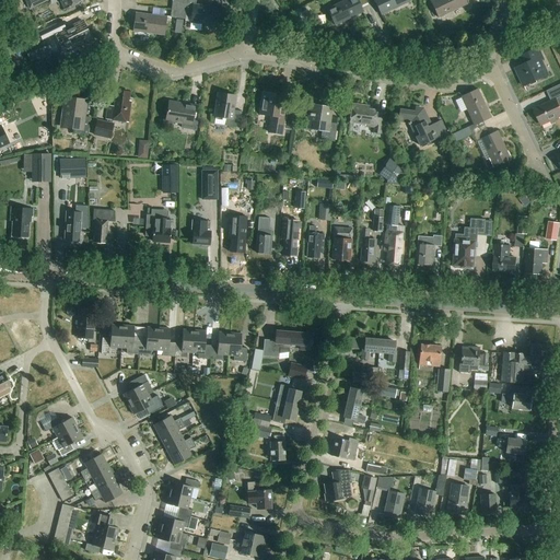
[(48,0),(25,0),(31,10),(49,0),(48,0)]
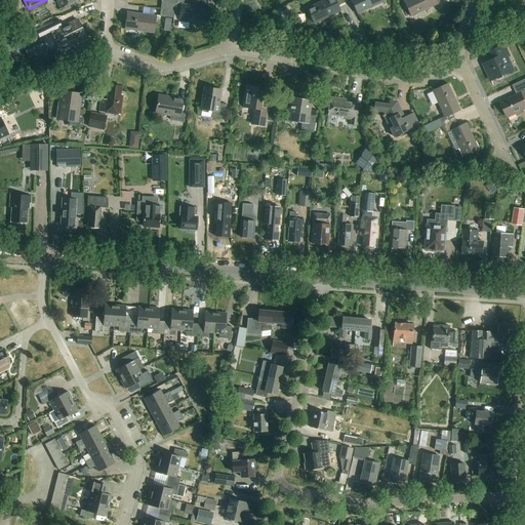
[(56,0),(61,8),(77,1),(76,0),(56,0)]
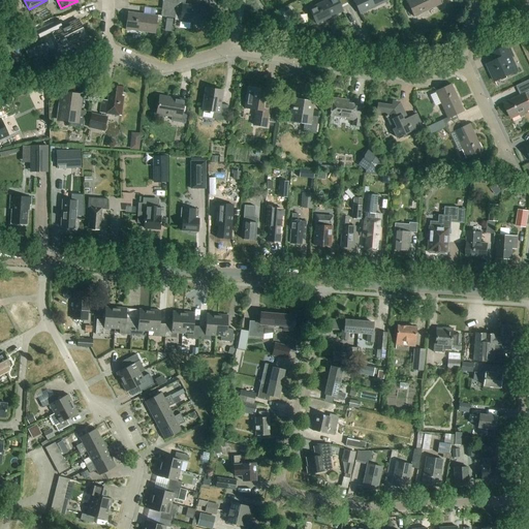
[(345,0),(327,0),(309,8),(317,25),(343,12),(340,5),(347,2),(345,0)]
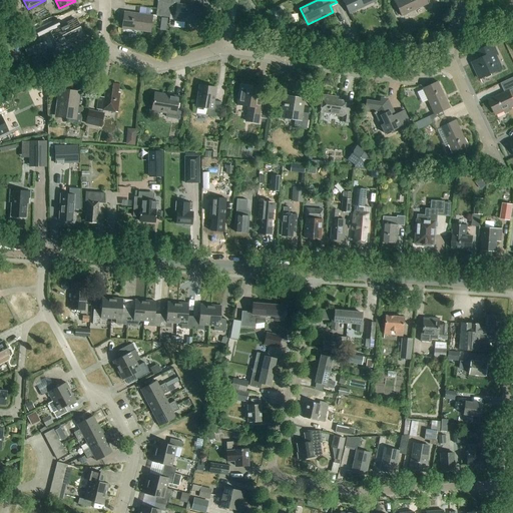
[(343,0),(351,13),(376,2),(374,0),(343,0)]
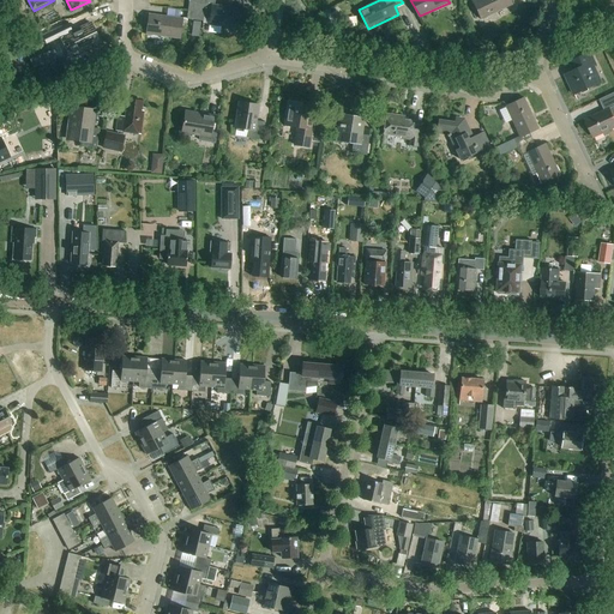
[(475,0),(473,1),(482,20),(512,6),(509,0),(475,0)]
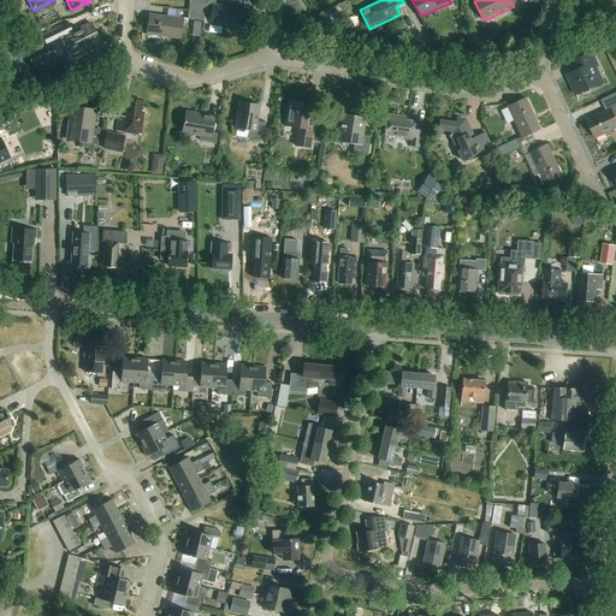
[(206,13),(207,4),(190,1),(189,11),(206,13)]
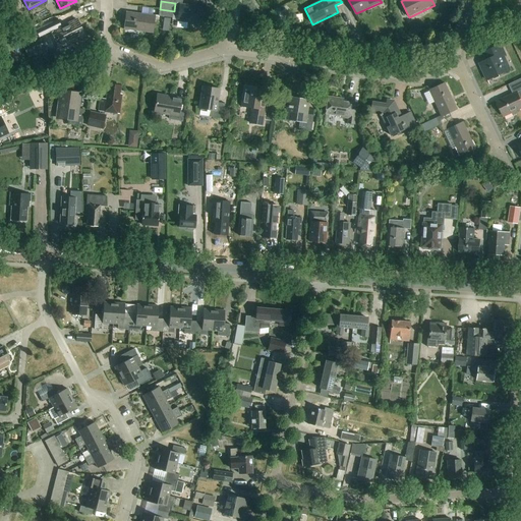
[(207,25),(209,8),(180,4),(178,22),(207,25)]
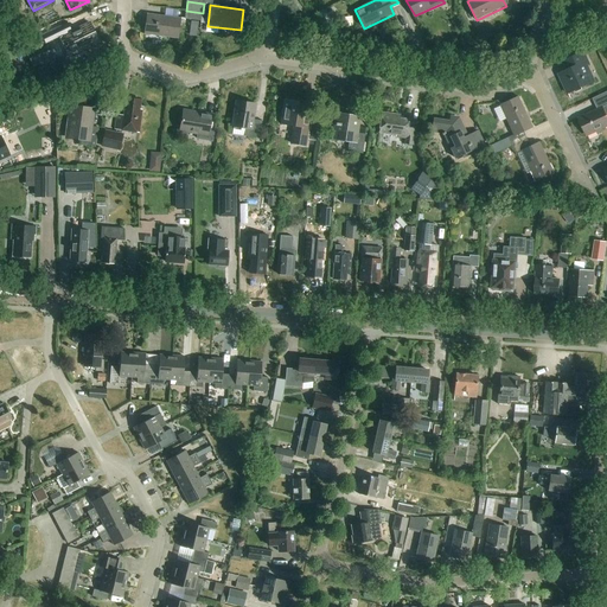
[(202,21),(203,13),(186,11),(185,19),(202,21)]
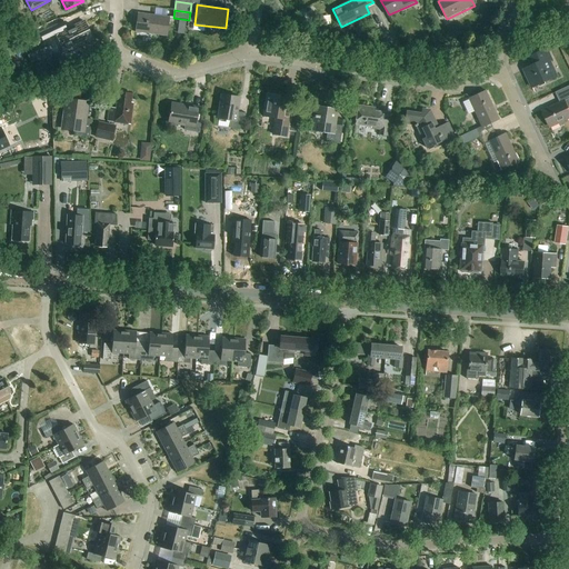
[(559,12),(551,17),(555,23),(562,20),(559,12)]
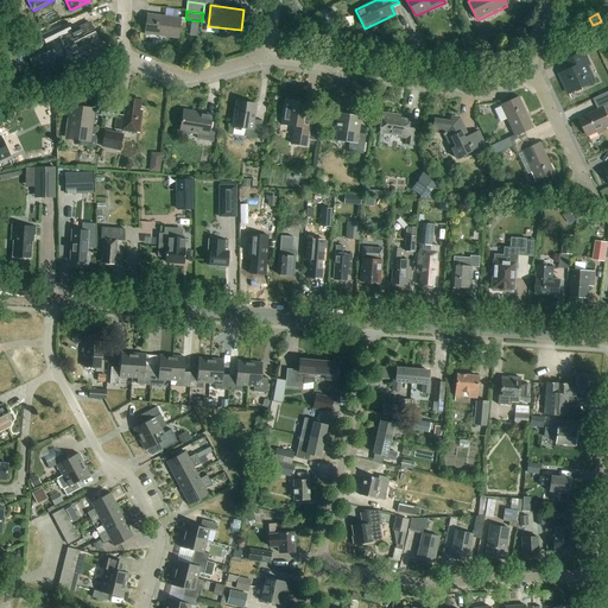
[(178,39),(181,18),(149,14),(145,35),(178,39)]
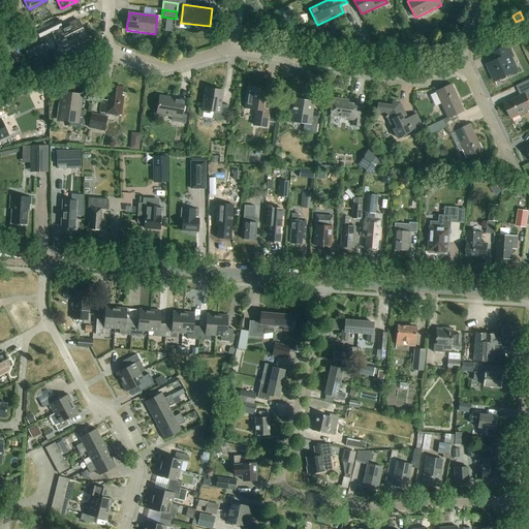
[(70,44),(86,37),(79,21),(70,25),(71,27),(57,32),(65,49),(71,45),(70,44)]
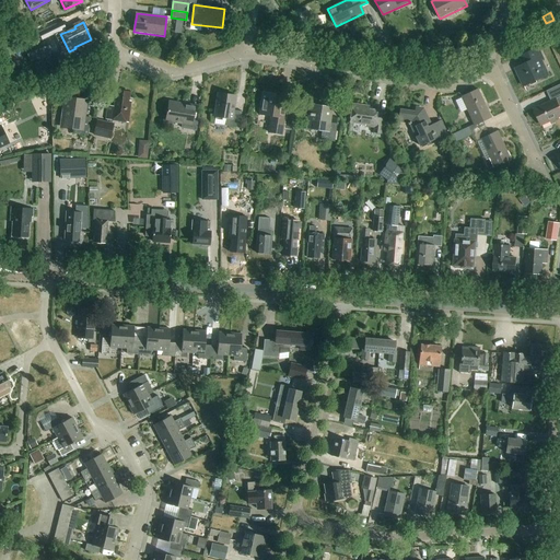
[(10,33),(0,37),(0,38),(3,46),(13,42),(10,33)]
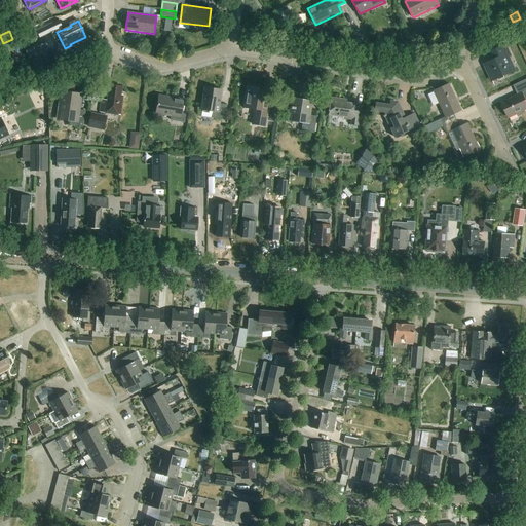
[(45,43),(27,51),(29,58),(47,49),(45,43)]
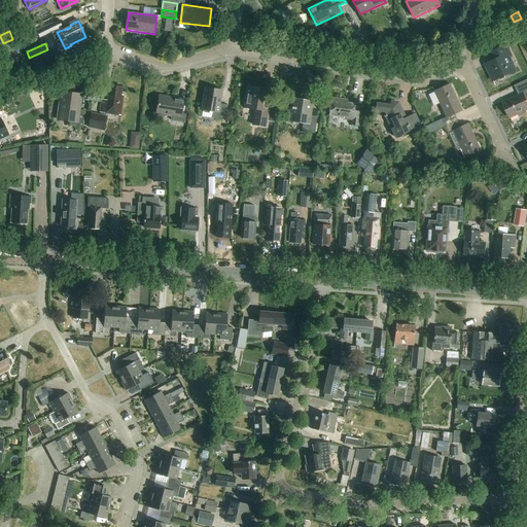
[(507,58),(513,56),(507,45),(489,54),(493,62),(486,65),(493,81),(514,72),(507,58)]
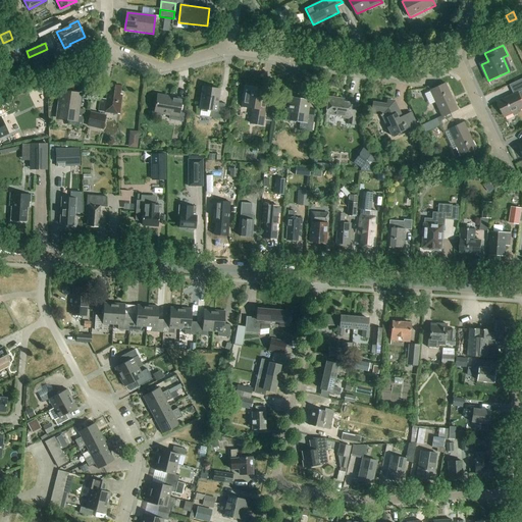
[(521,101),(521,100),(521,80),(510,86),(515,95),(499,102),(506,117),(521,109),(521,101)]
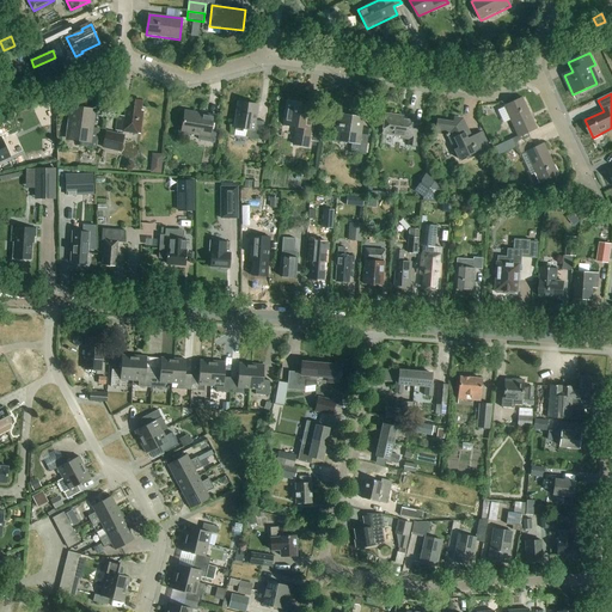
[(499,157),(516,148),(531,141),(527,134),(537,129),(522,98),(503,108),(518,138),(495,148),(499,157)]
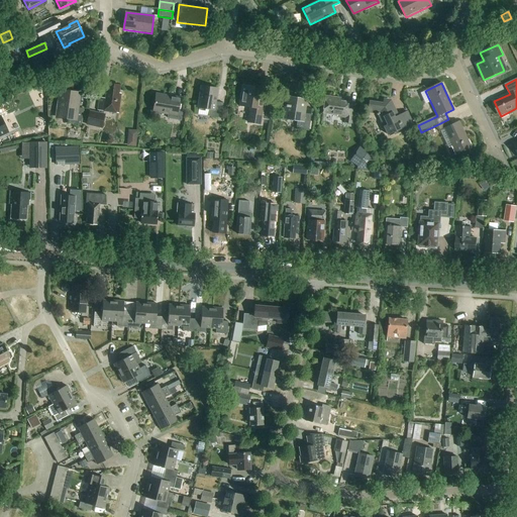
[(90,112),(87,125),(102,128),(105,115),(104,115),(104,112),(118,114),(121,94),(119,94),(120,86),(107,84),(105,99),(100,98),(98,110),(100,111),(99,113),(90,112)]
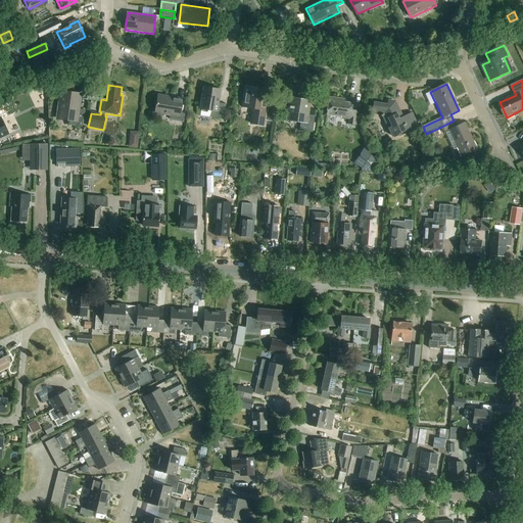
[(246,87),(245,87),(242,107),(253,109),(251,126),(264,128),(269,98),(262,97),(264,90),(256,89),(256,87),(247,85),(246,87)]
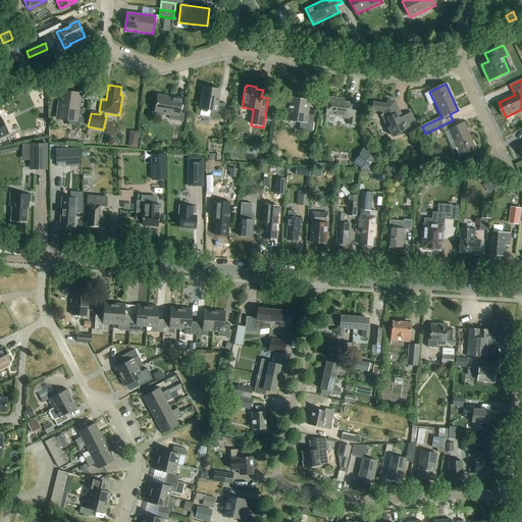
[(223,120),(226,104),(218,103),(220,90),(203,88),(200,109),(211,111),(210,118),(223,120)]
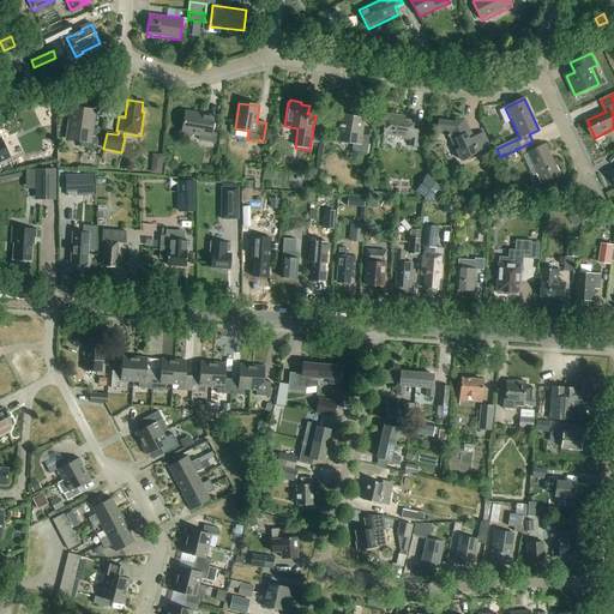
[(73,107),(70,128),(66,128),(65,138),(83,140),(82,148),(96,150),(100,130),(91,128),(94,110),(73,107)]
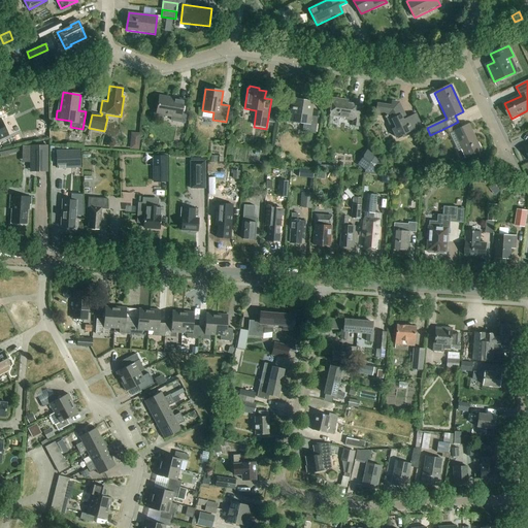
[(186,124),(188,113),(183,112),(185,101),(160,97),(157,112),(173,116),(172,117),(172,122),(186,124)]
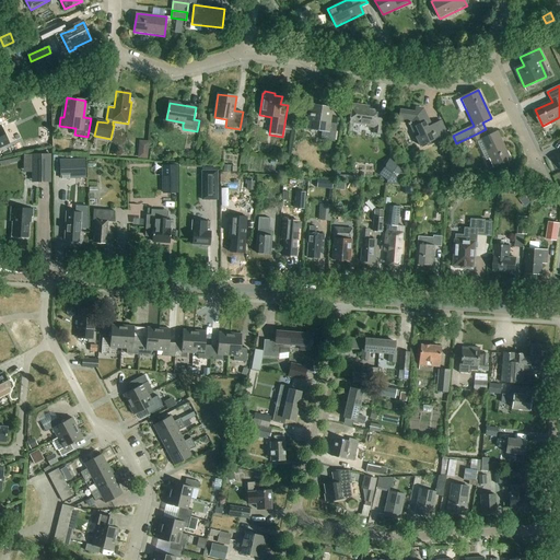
[(382,135),(384,119),(376,118),(377,112),(362,108),(362,106),(352,105),(350,124),(365,126),(365,127),(375,128),(374,133),(382,135)]
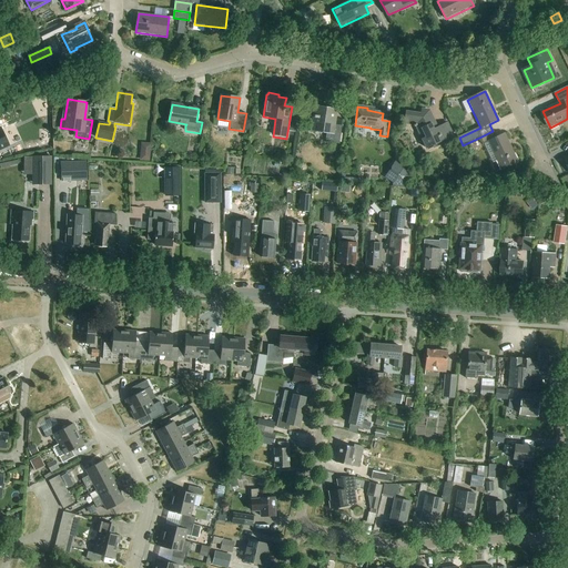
[(340,144),(342,127),(334,125),(336,111),(316,108),(313,131),(327,133),(325,142),(340,144)]
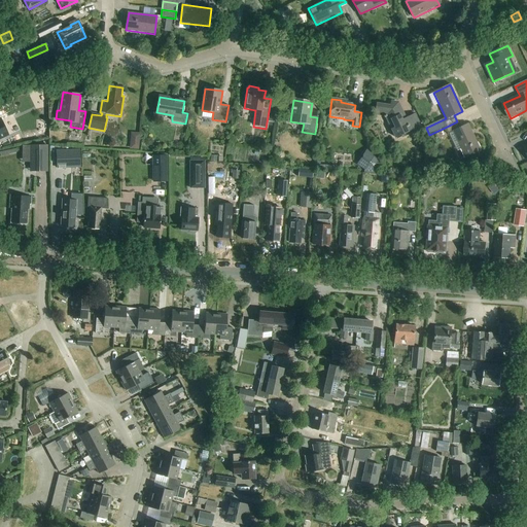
[(415,114),(407,118),(398,102),(390,101),(389,106),(377,104),(375,115),(383,116),(384,118),(386,117),(395,138),(408,132),(410,134),(422,129),(415,114)]
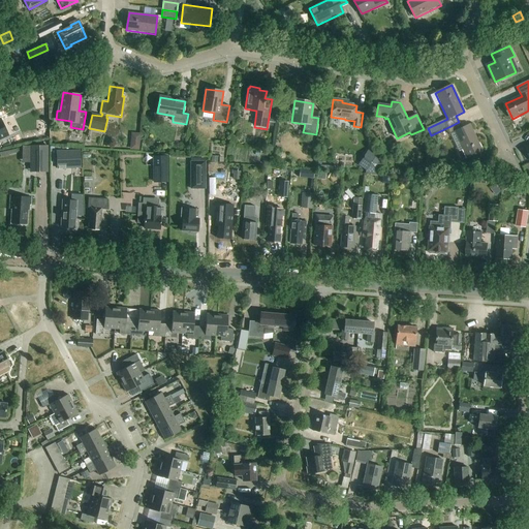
[(0,139),(8,136),(1,121),(4,120),(0,111),(0,139)]
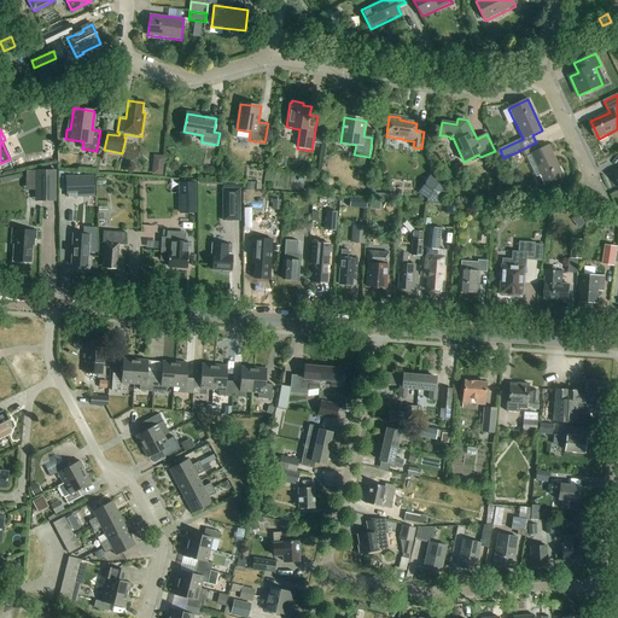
[(536,143),(522,150),(525,158),(530,156),(544,186),(564,176),(549,146),(540,150),(536,143)]
